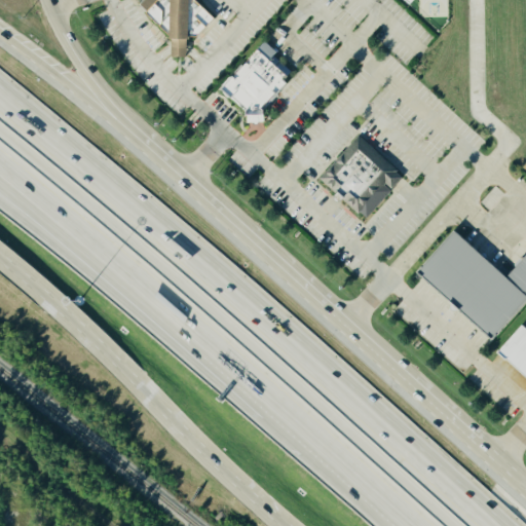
[(209,16),(190,33),(182,33),(181,55),(167,55),(168,33),(164,33),(142,10),(150,0),(193,0),(193,2),(209,16)]
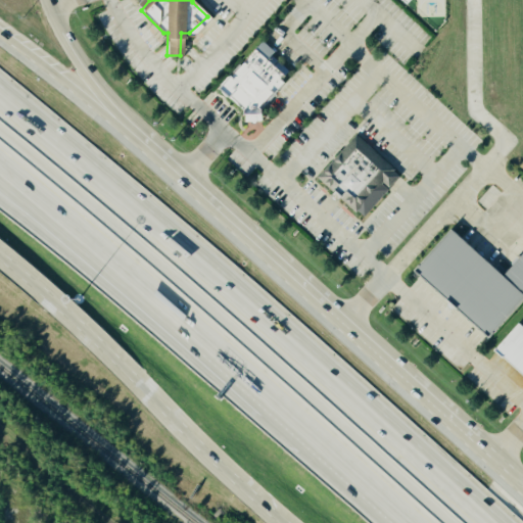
[(272,114),(267,109),(294,79),(274,60),(279,53),(269,44),(224,92),(242,108),(245,104),(253,112),(248,117),(259,128),(272,114)]
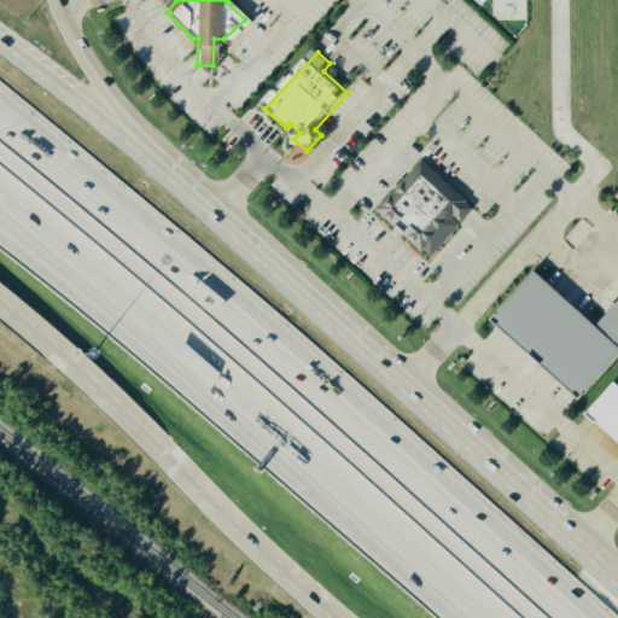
[(459,204),(415,164),(372,213),(415,251),(459,204)]
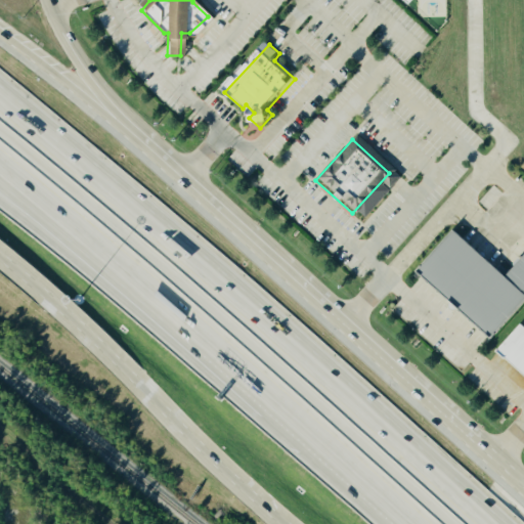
[(523,254),(504,276),(452,230),(415,270),(490,339),(523,301),(523,254)]
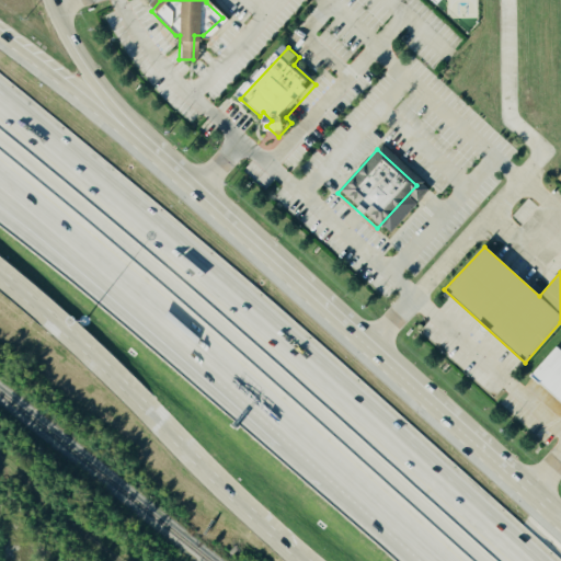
[(557,347),(560,351),(560,402),(531,377),(557,347)]
